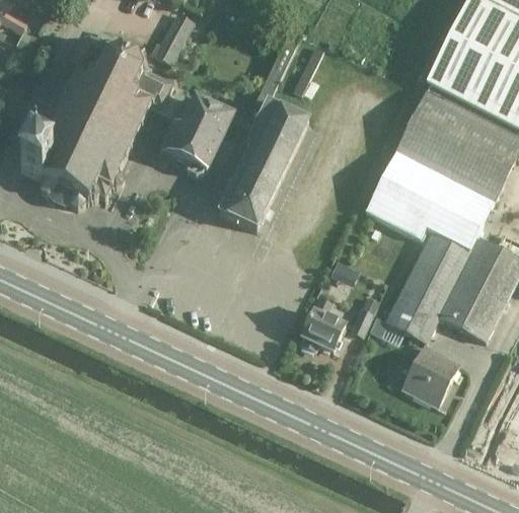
[(475,0),(365,212),(426,242),(385,321),(376,316),(369,331),(381,337),(388,323),(426,343),(439,317),(444,320),(486,343),(518,276),(518,259),(475,236),(518,151),(518,0),(475,0)]
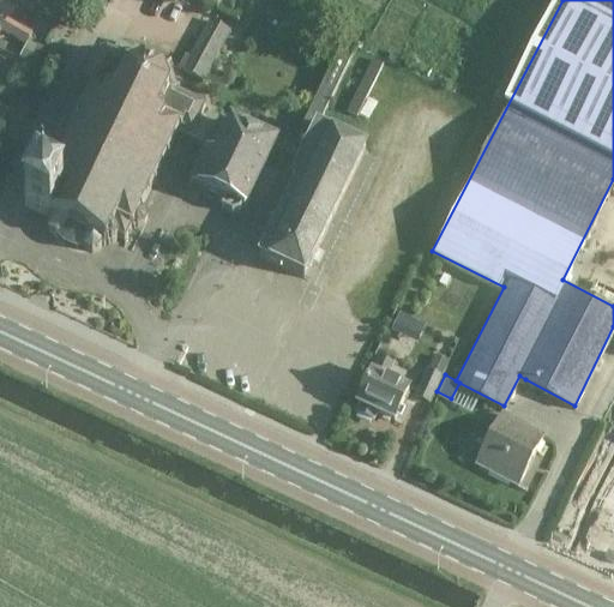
[(0,23),(0,24),(12,31),(18,20),(6,13),(0,23)]
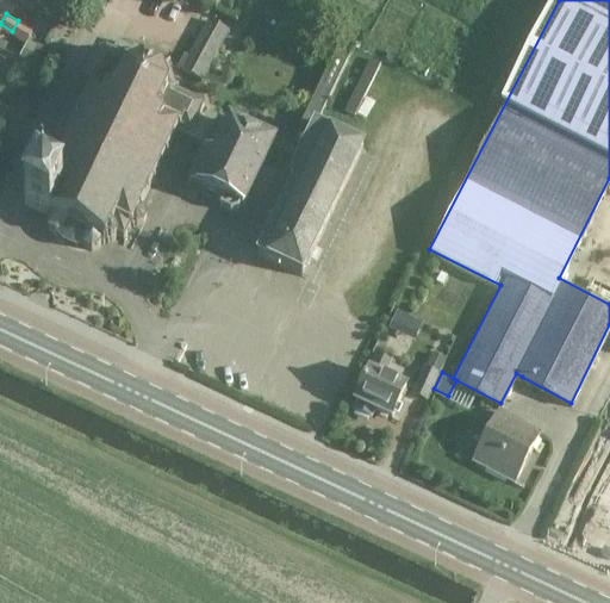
[(51,161),(44,157),(38,171),(36,171),(22,199),(48,212),(45,217),(48,225),(55,229),(56,231),(58,234),(61,236),(66,240),(68,241),(70,242),(74,242),(76,243),(81,243),(83,243),(85,243),(91,246),(99,243),(103,235),(105,236),(106,235),(110,236),(114,235),(117,231),(124,235),(126,230),(135,234),(138,228),(129,223),(131,219),(136,221),(143,218),(147,212),(143,204),(142,204),(143,201),(154,180),(151,179),(150,179),(153,176),(155,178),(156,175),(154,174),(156,168),(161,171),(167,159),(162,155),(165,149),(168,151),(169,149),(166,148),(175,128),(205,142),(215,120),(198,113),(205,99),(191,93),(200,75),(201,75),(229,26),(207,14),(187,50),(184,48),(170,72),(168,63),(169,63),(168,61),(167,62),(145,51),(145,50),(139,49),(141,47),(142,43),(134,38),(131,42),(117,35),(110,48),(105,45),(93,50),(76,84),(83,87),(76,104),(75,104),(74,106),(75,106),(73,112),(69,111),(63,123),(69,125),(66,131),(63,130),(62,132),(64,134),(51,161)]
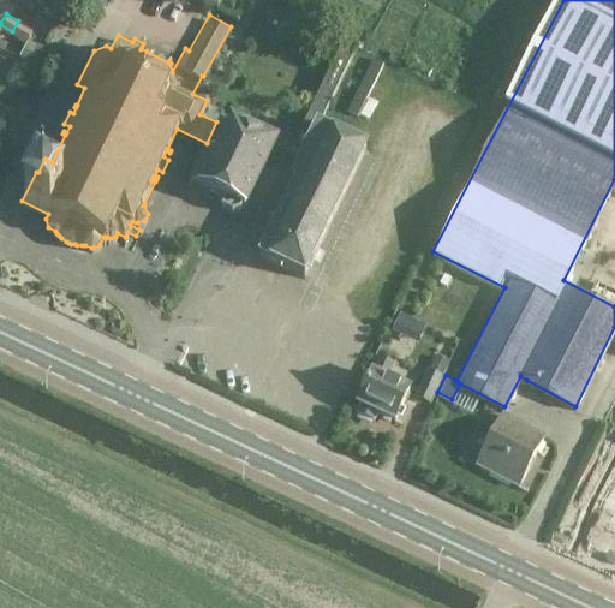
[(18,21),(12,31),(25,39),(31,28),(18,21)]
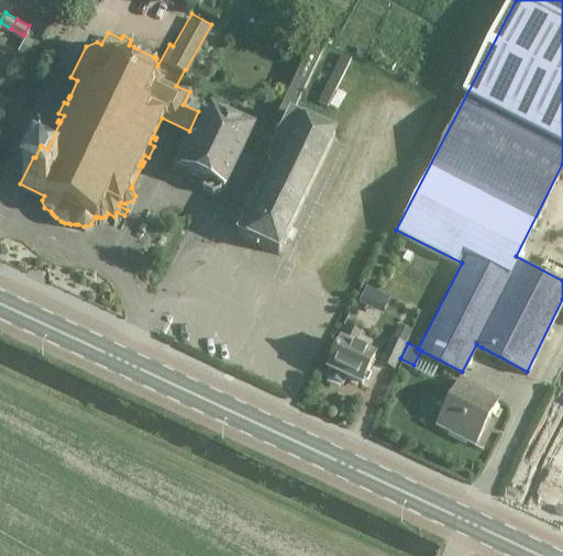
[(295,104),(307,77),(327,37),(315,32),(265,135),(274,140),(321,162),(335,131),(305,115),(307,110),(295,104)]
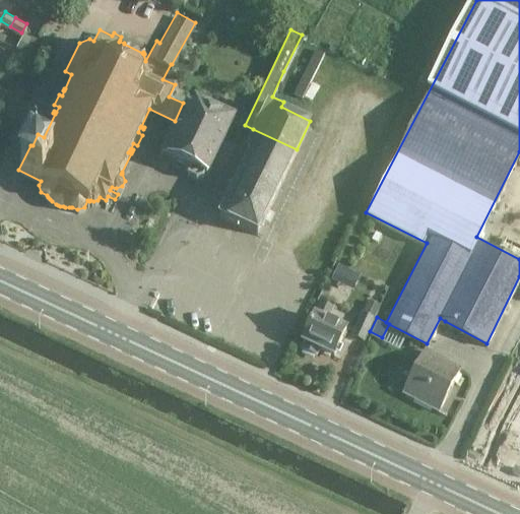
[(186,95),(183,103),(175,121),(159,151),(184,163),(187,172),(196,176),(206,172),(234,116),(231,114),(234,107),(209,95),(206,102),(194,97),(193,99),(186,95)]
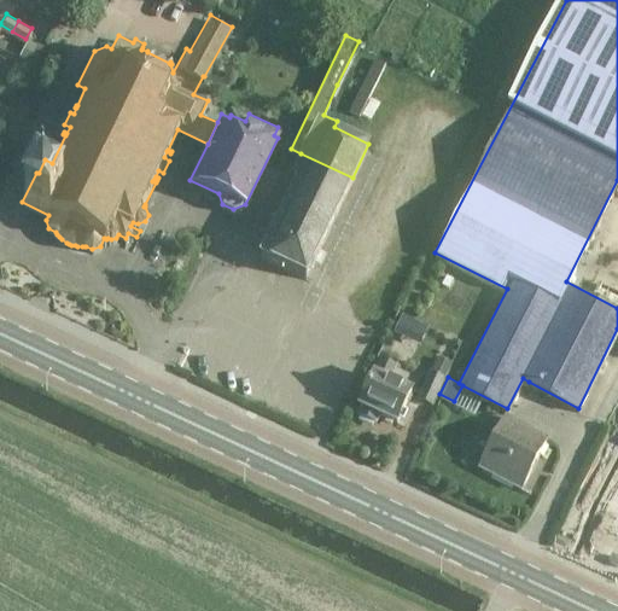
[(353,178),(301,153),(291,174),(297,178),(261,252),(305,274),(353,178)]
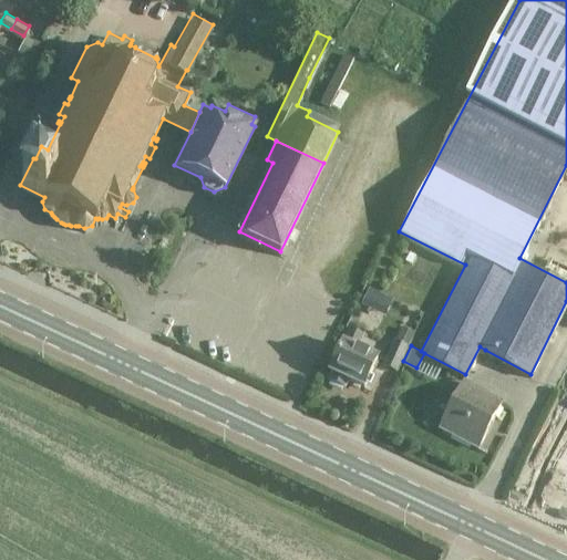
[(369,281),(361,299),(384,310),(393,291),(369,281)]
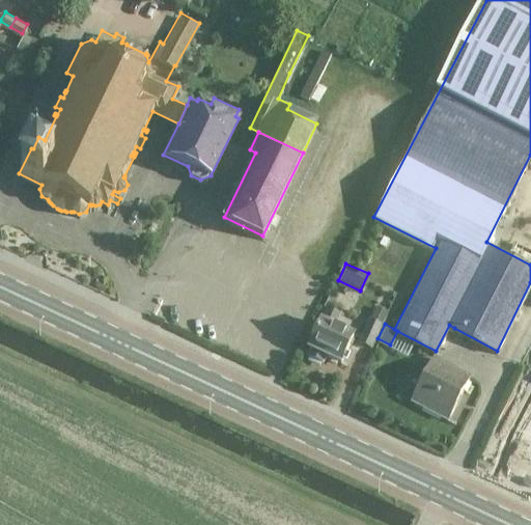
[(340,309),(328,304),(327,303),(322,315),(320,315),(307,344),(310,346),(307,352),(323,359),(326,353),(340,359),(354,331),(335,322),(340,309)]
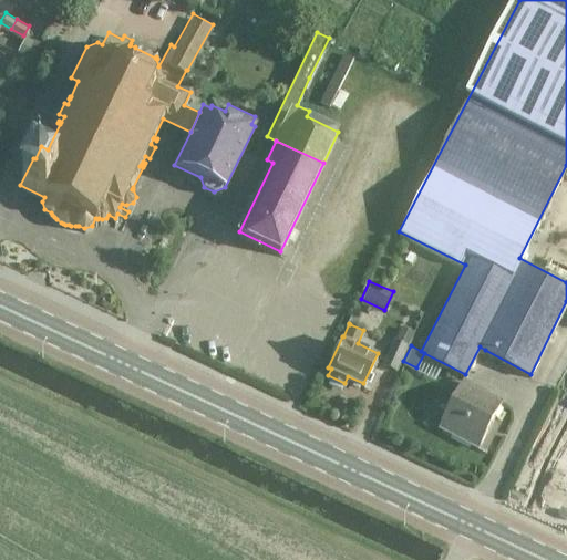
[(397,366),(408,342),(394,336),(383,361),(397,366)]
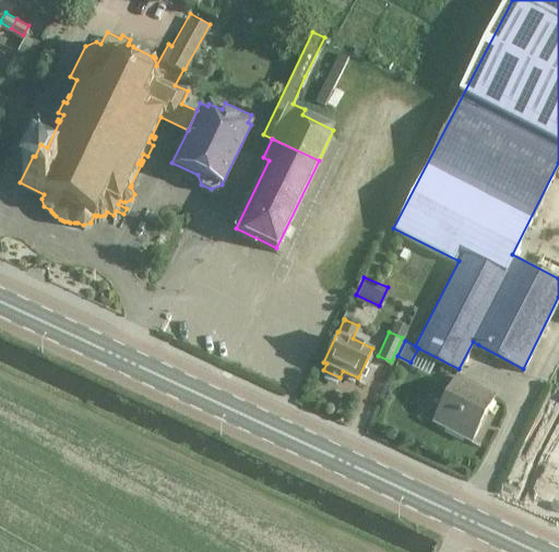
[(496,390),(495,388),(458,370),(432,418),(471,438),(496,390)]
